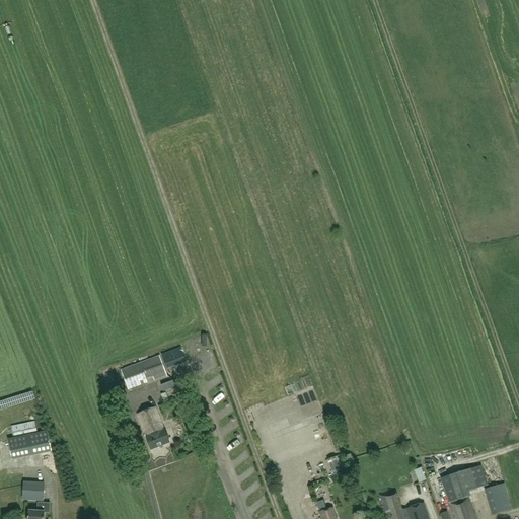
[(171,352),(162,355),(167,368),(175,364),(171,352)]
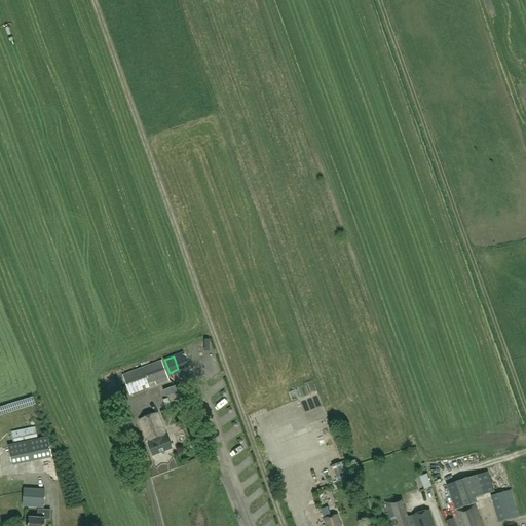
[(161,361),(123,375),(130,395),(151,387),(149,382),(154,380),(156,386),(168,381),(161,361)]
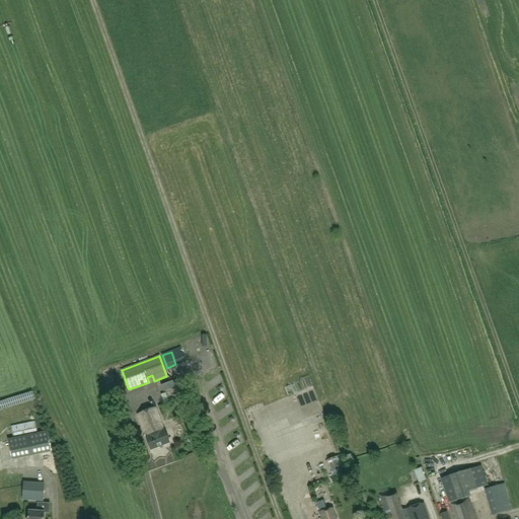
[(155,406),(138,414),(146,436),(145,436),(150,450),(169,443),(164,430),(163,430),(155,406)]
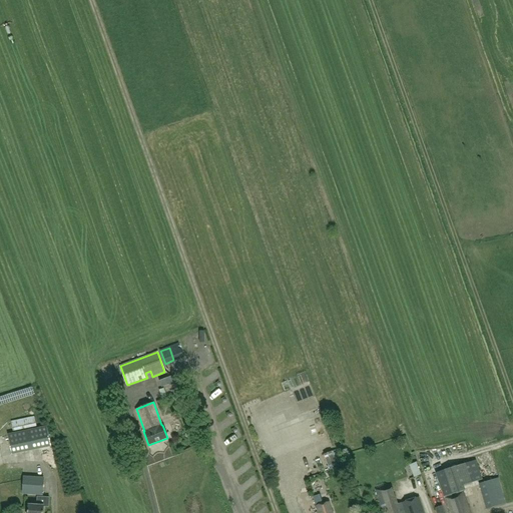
[(35,416),(11,421),(13,431),(37,427),(35,416)]
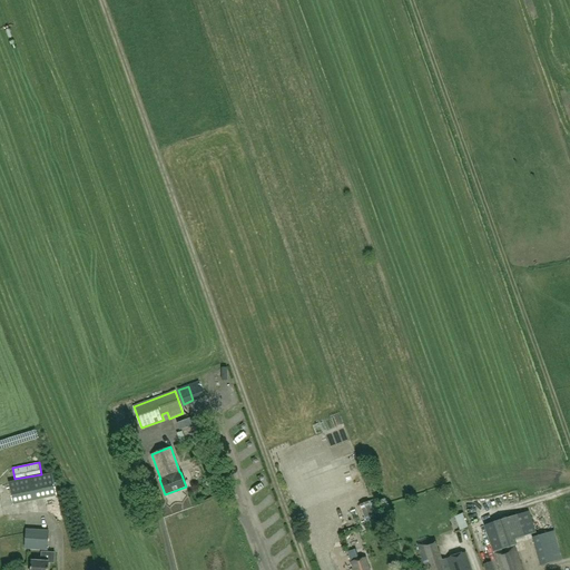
[(52,474),(9,483),(13,504),(57,495),(52,474)]
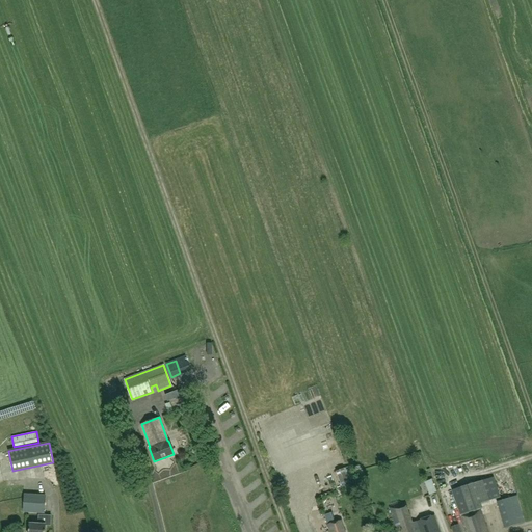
[(336,472),(341,486),(348,483),(344,470),(336,472)]
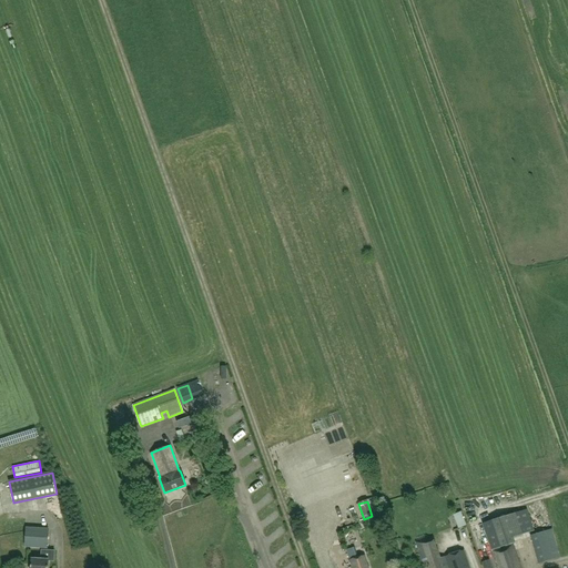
[(483,524),(497,567),(518,567),(511,545),(513,544),(514,538),(535,531),(527,509),(483,524)]
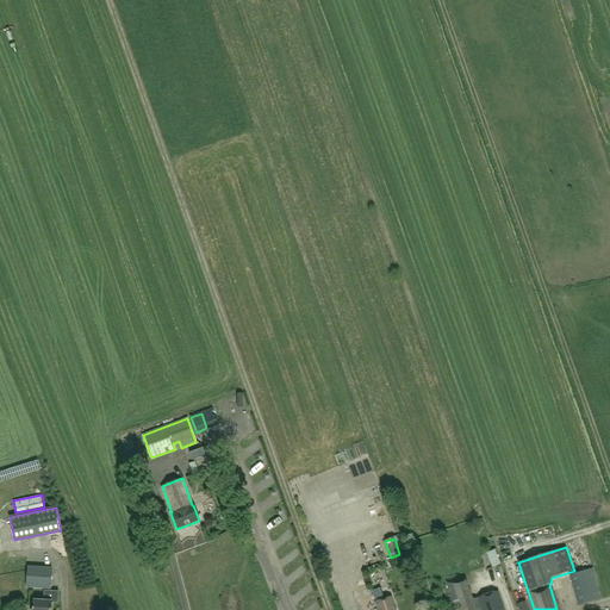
[(423,571),(418,556),(411,560),(416,573),(423,571)]
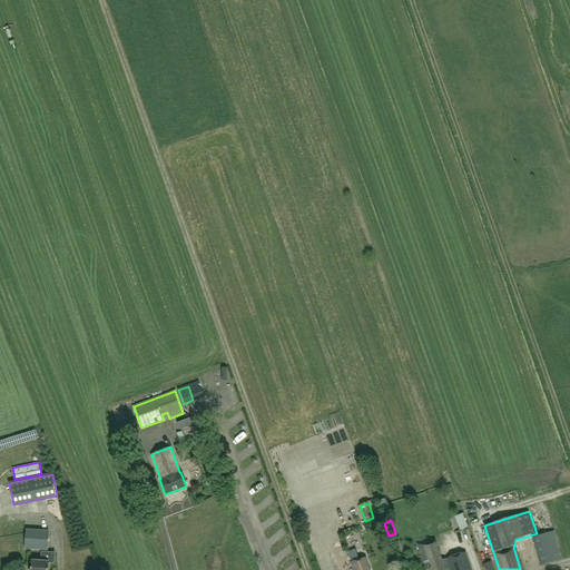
[(26,531),(25,549),(47,550),(48,532),(26,531)]
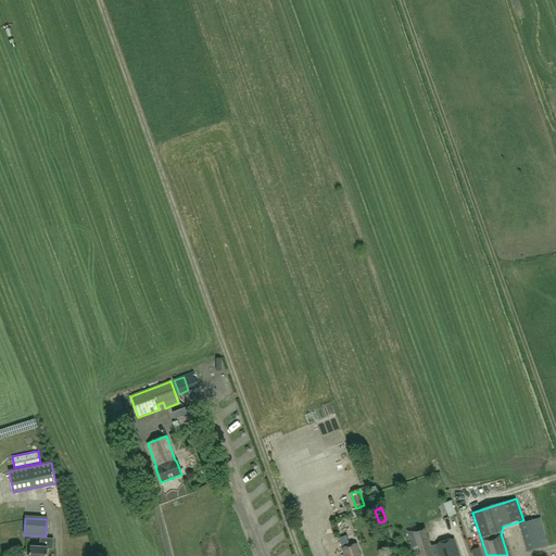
[(540,518),(531,521),(519,525),(528,553),(548,546),(540,518)]
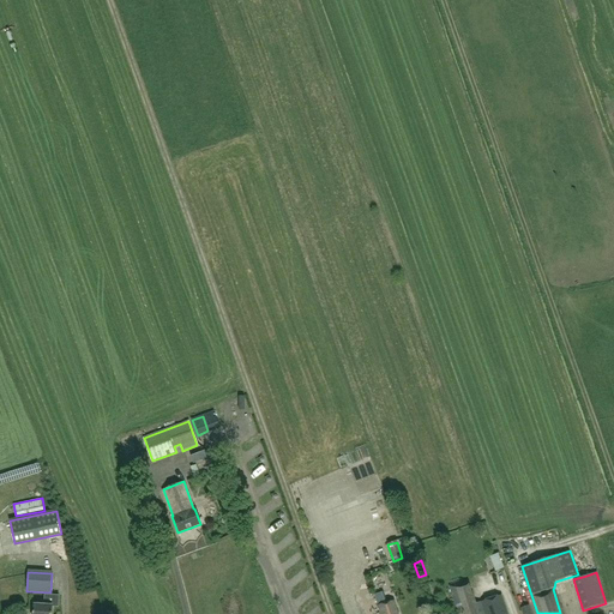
[(467,581),(449,587),(457,612),(464,609),(465,613),(506,613),(500,595),(475,605),(467,581)]
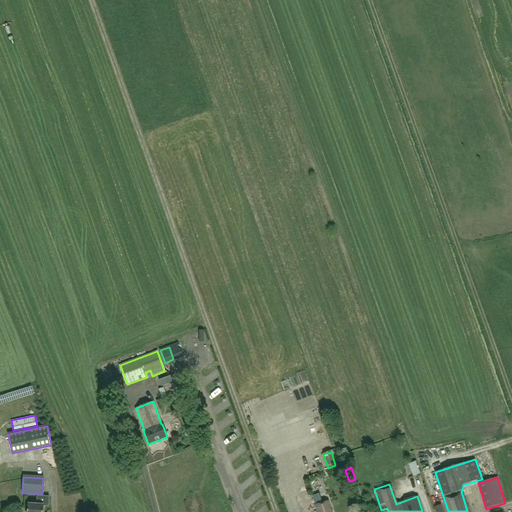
[(330,511),(328,502),(322,503),(320,495),(312,497),(314,506),(315,505),(317,511),(330,511)]
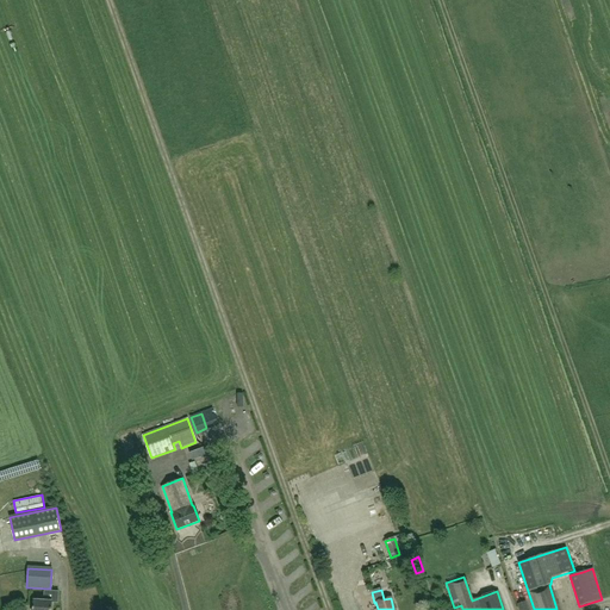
[(35,601),(33,609),(51,609),(53,602),(58,603),(58,591),(44,591),(44,601),(35,601)]
